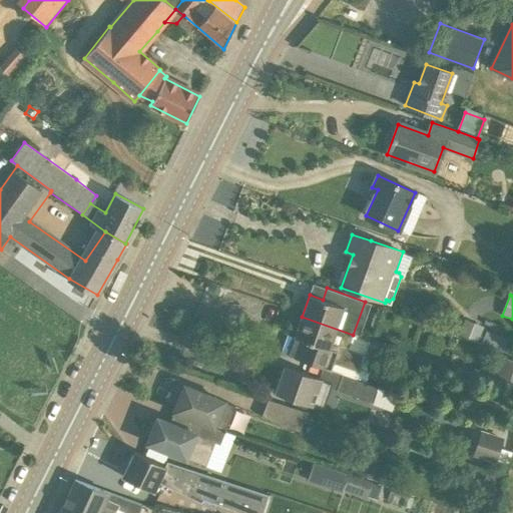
[(16,304),(9,299),(0,311),(7,316),(16,304)]
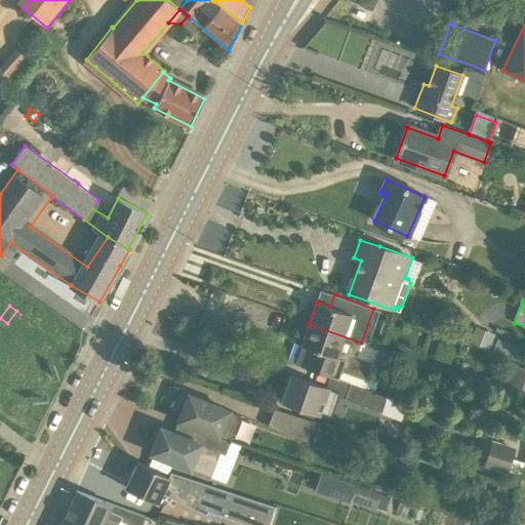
[(295,364),(335,378),(350,384),(366,389),(379,350),(361,342),(309,324),(295,364)]
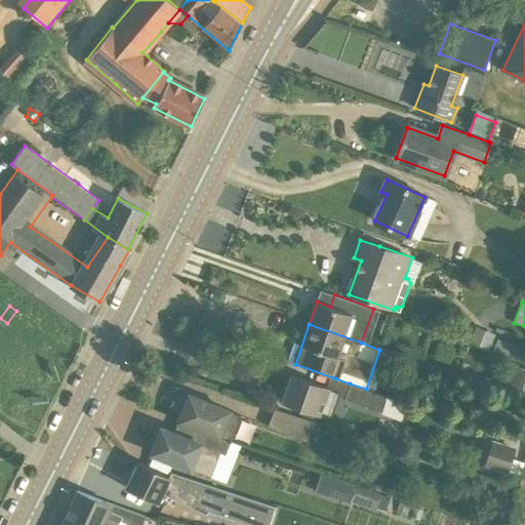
[(489,350),(495,334),(476,327),(470,342),(489,350)]
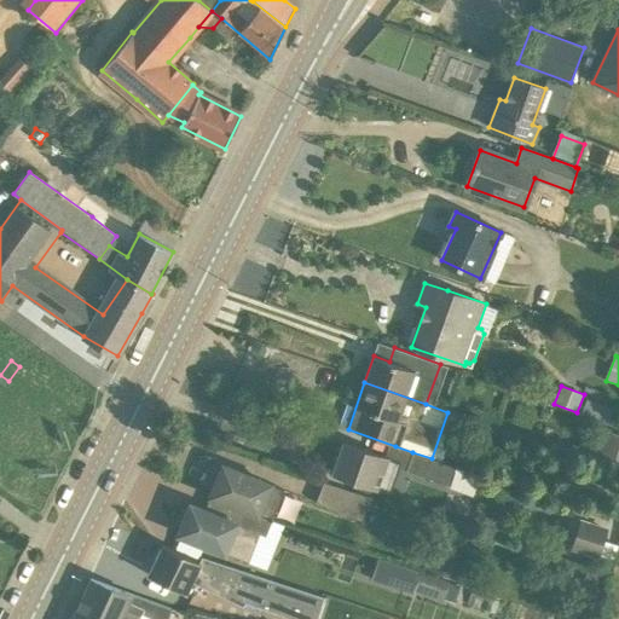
[(585,397),(580,412),(607,422),(612,406),(585,397)]
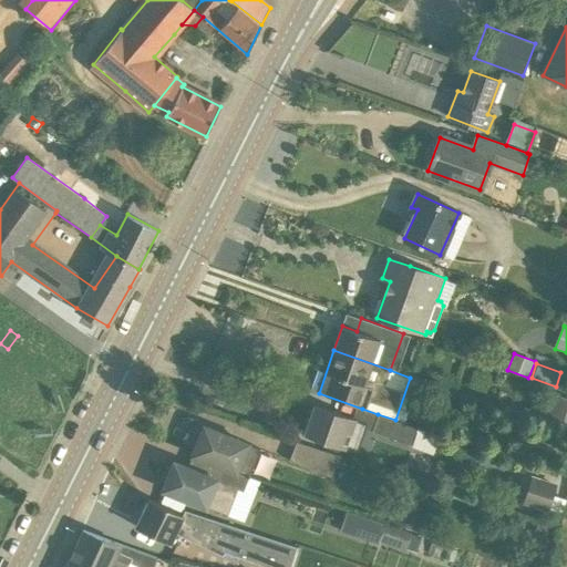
[(566,398),(556,393),(547,419),(566,425),(566,398)]
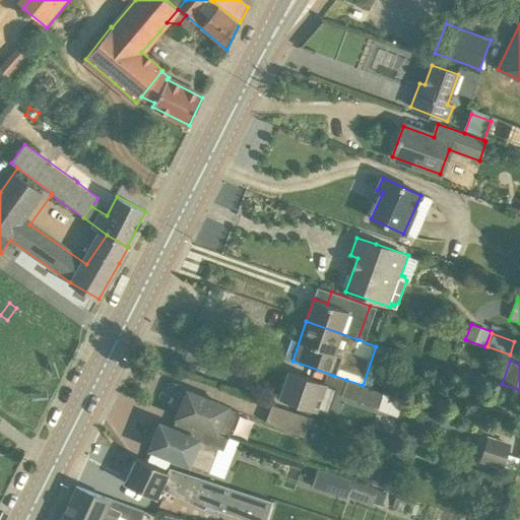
[(327,383),(288,370),(279,397),(301,404),(299,409),(312,414),(314,409),(318,411),(323,395),(333,398),(336,389),(326,385),(327,383)]
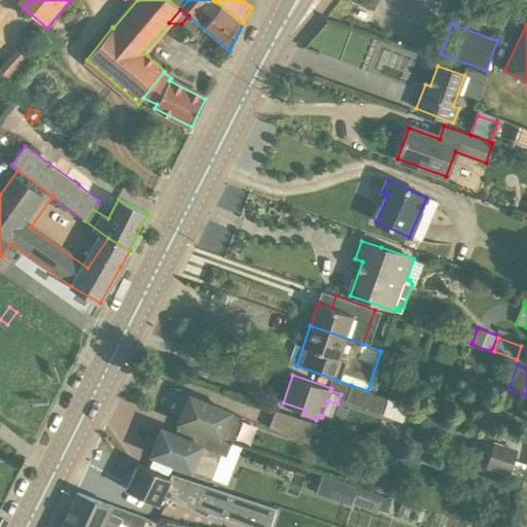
[(388,398),(367,390),(351,385),(346,400),(383,414),(388,398)]
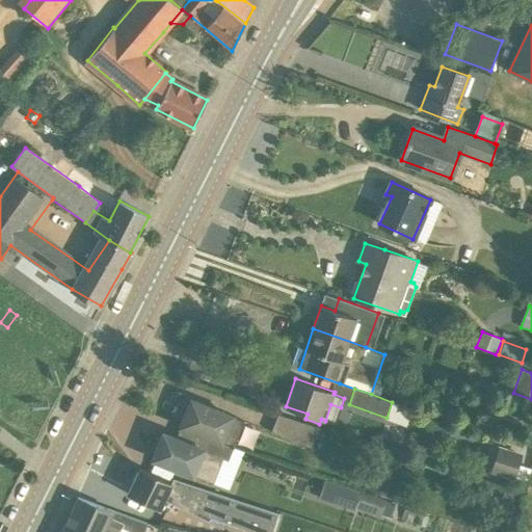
[(181,426),(189,429),(234,447),(244,422),(191,400),(189,407),(186,406),(182,418),(184,419),(181,426)]
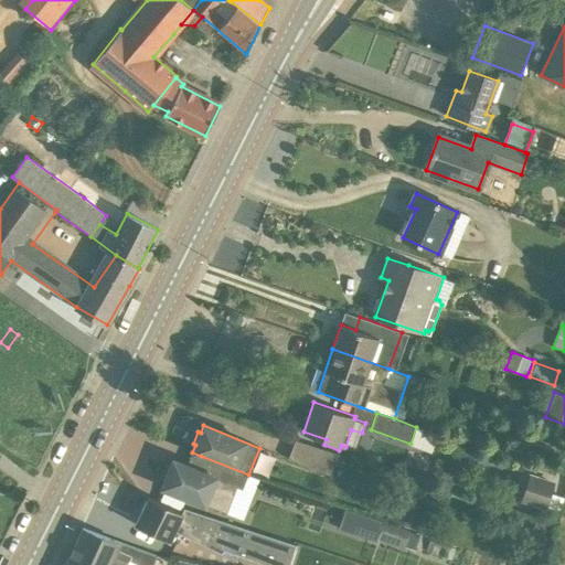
[(295,440),(287,459),(331,477),(340,455),(295,440)]
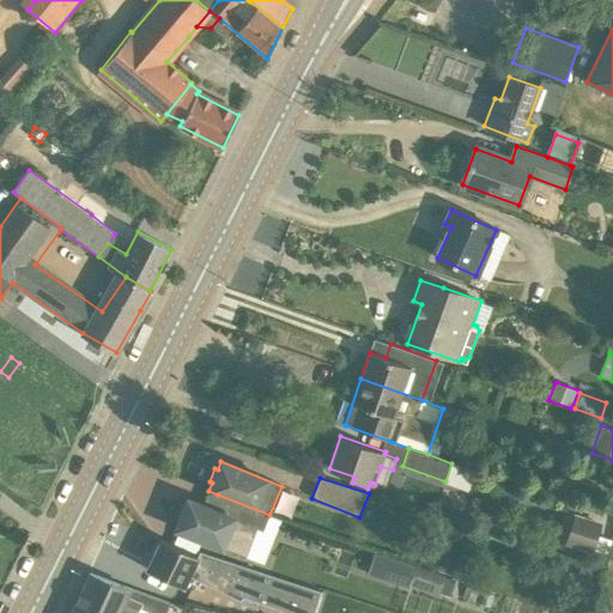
[(244,557),(253,538),(256,528),(263,532),(269,515),(218,495),(212,509),(188,499),(186,508),(182,505),(176,520),(180,521),(176,529),(244,557)]
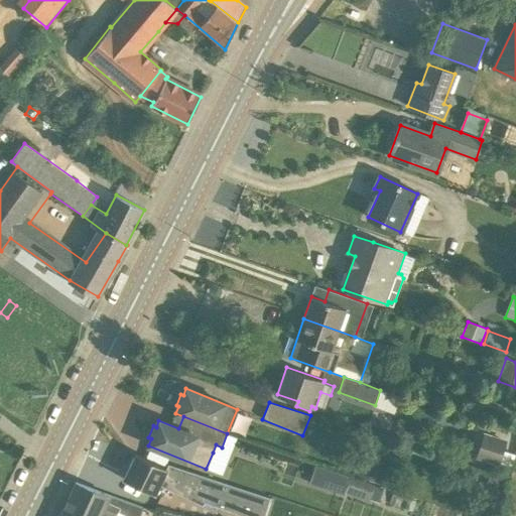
[(402,443),(413,446),(417,433),(406,430),(402,443)]
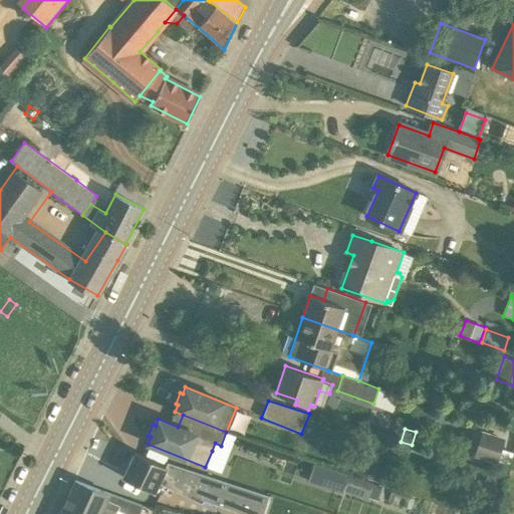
[(506,438),(483,430),(474,457),(497,464),(498,461),(502,449),(506,438)]
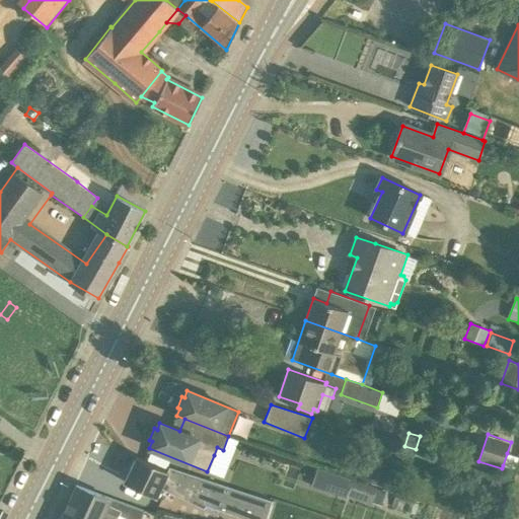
[(518,457),(507,453),(503,465),(514,469),(518,457)]
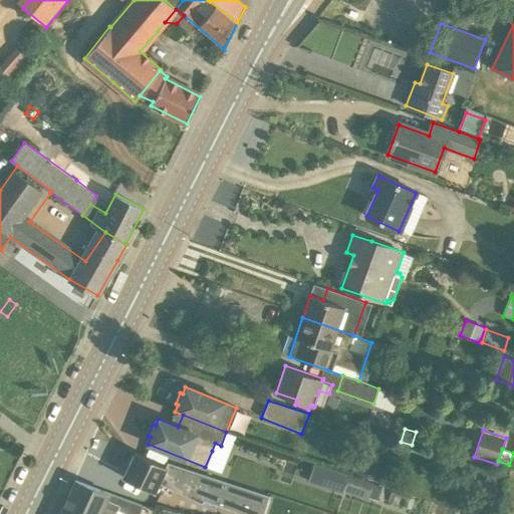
[(155,493),(163,476),(209,492),(214,479),(167,463),(166,466),(136,452),(122,477),(155,493)]
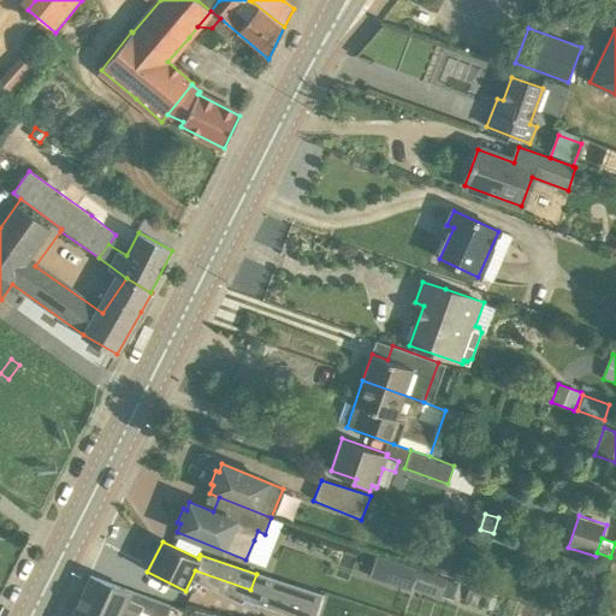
[(462,562),(428,551),(427,550),(421,567),(457,579),(457,578),(462,562)]
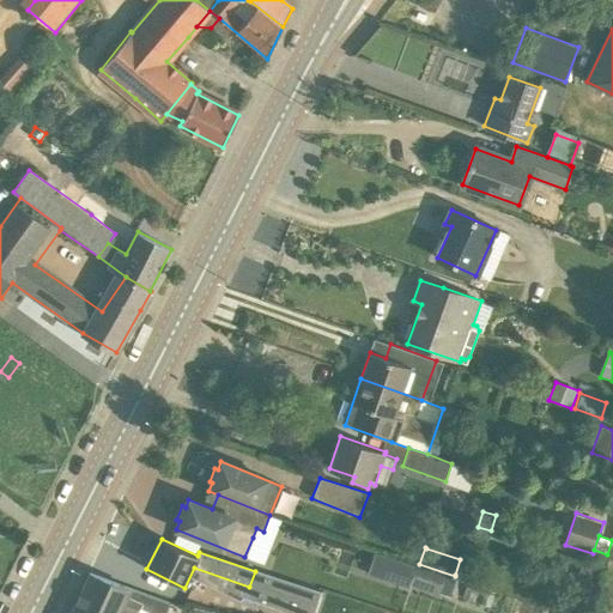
[(410,588),(411,584),(417,568),(395,560),(389,582),(410,588)]
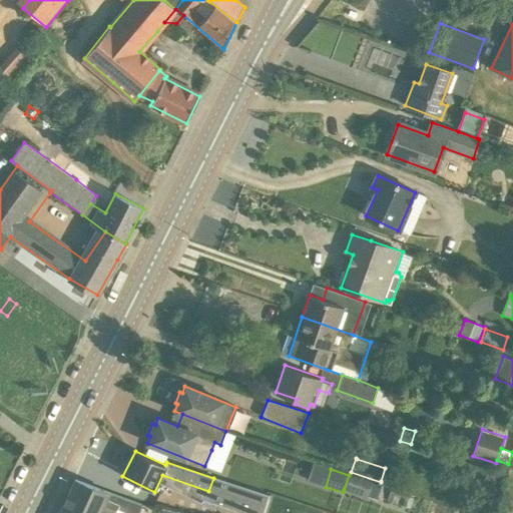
[(495,476),(486,473),(483,481),(493,484),(495,476)]
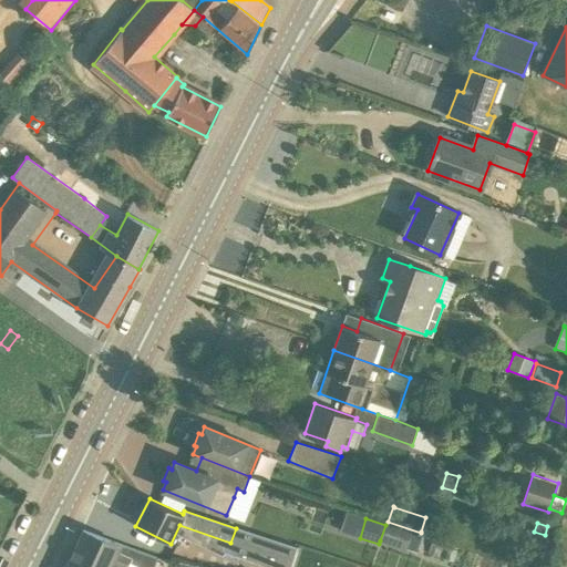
[(408,549),(412,535),(385,525),(380,540),(408,549)]
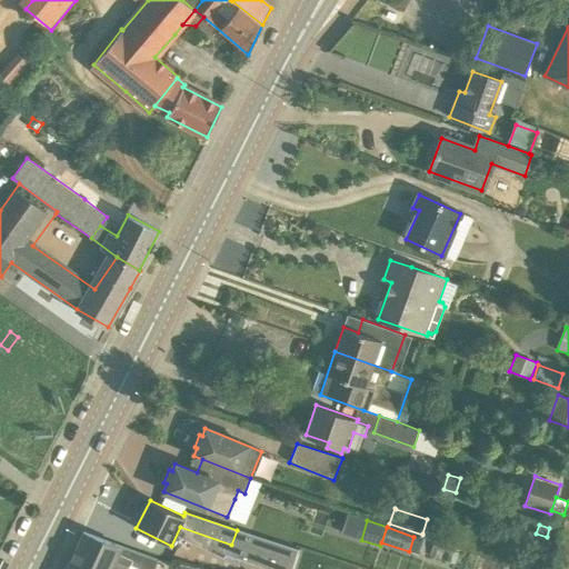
[(83,532),(66,568),(155,568),(158,561),(83,532)]
